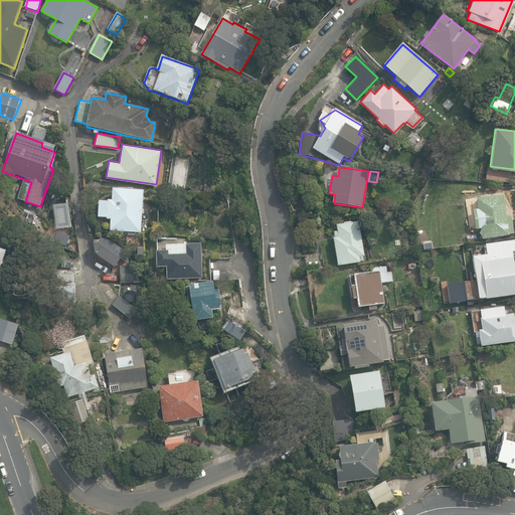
[(111,220),(110,232),(141,234),(144,191),(112,188),(111,200),(108,200),(107,220),(111,220)]
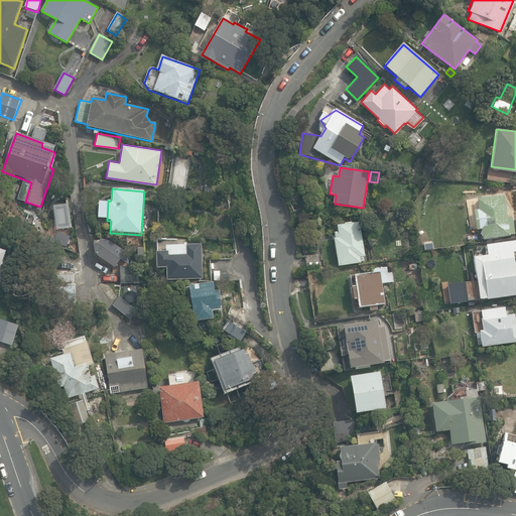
[(480,228),(482,239),(510,234),(510,233),(514,232),(512,218),(507,218),(504,194),(476,198),(478,209),(473,209),(476,228),(480,228)]
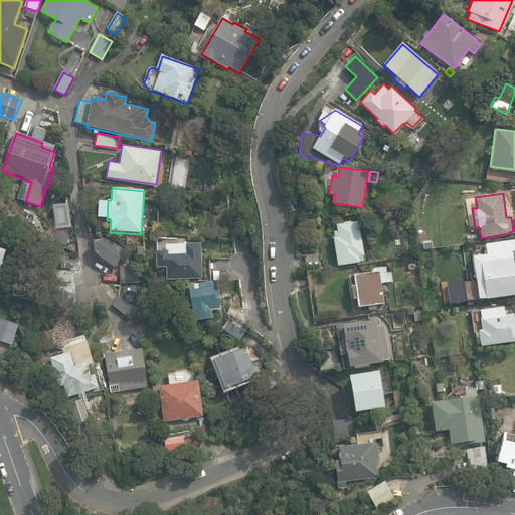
[(333,237),(338,266),(364,261),(363,256),(365,255),(359,221),(333,225),(335,237),(333,237)]
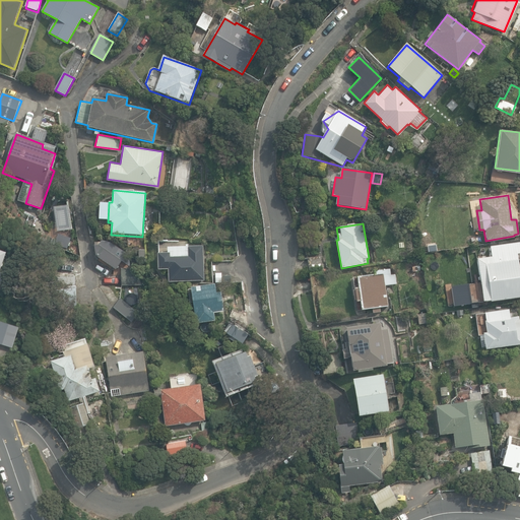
[(68,249),(71,240),(56,235),(53,244),(68,249)]
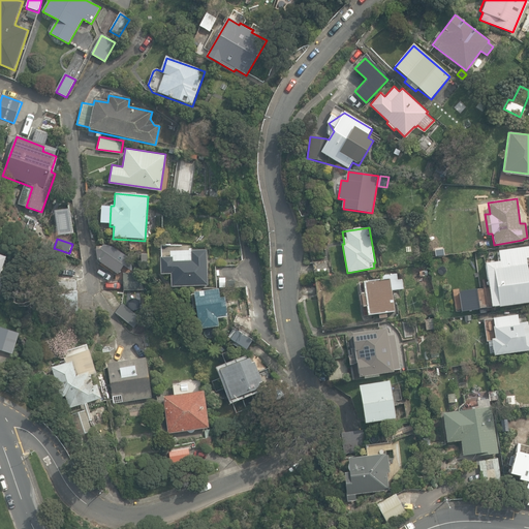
[(485,262),(491,305),(528,299),(528,283),(525,256),(528,255),(528,251),(528,245),(498,250),(499,259),(485,262)]
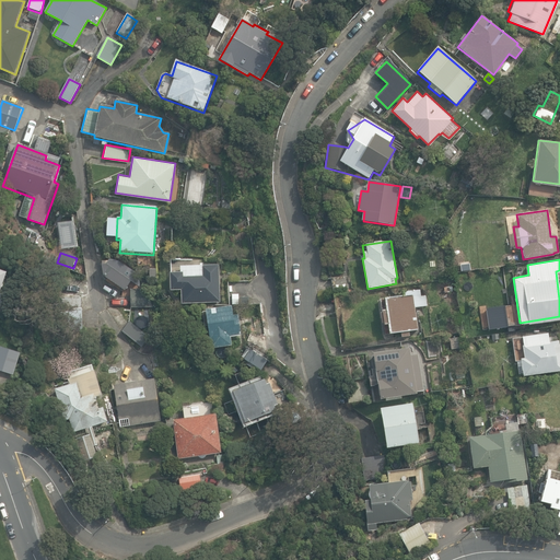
[(222,264),(222,273),(243,272),(243,263),(222,264)]
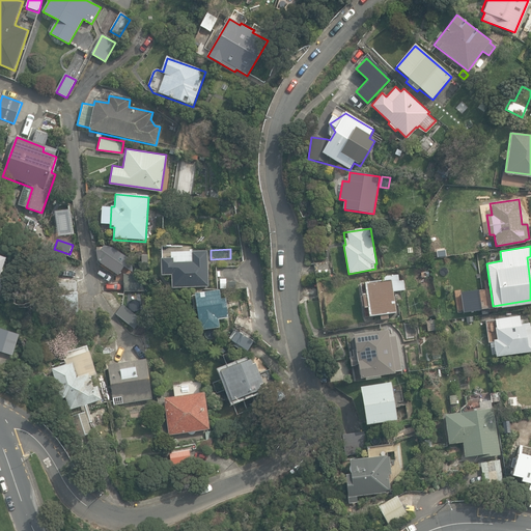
[(99,261),(118,275),(124,267),(121,264),(127,257),(121,254),(116,260),(101,251),(98,251),(99,261)]
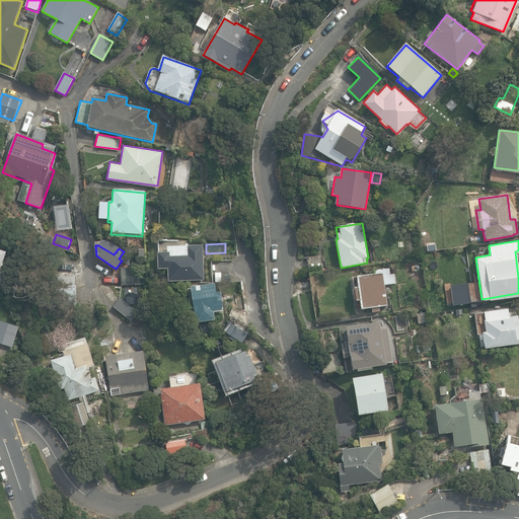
[(168,269),(168,281),(204,280),(203,245),(179,246),(179,255),(171,255),(170,252),(158,253),(159,269),(168,269)]
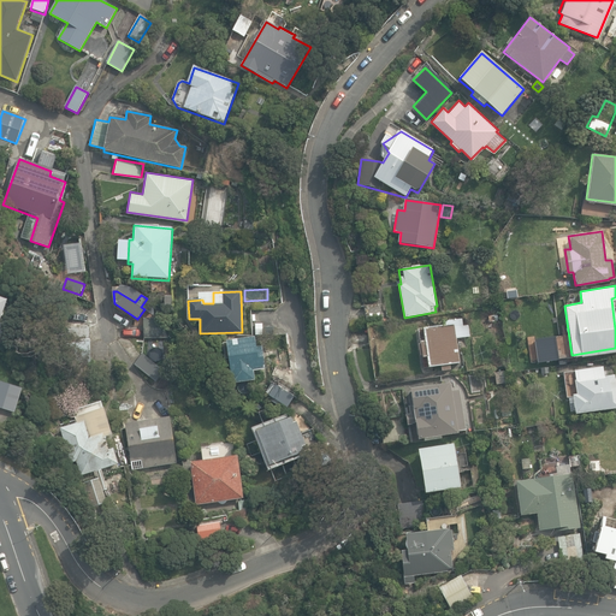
[(365,306),(367,319),(388,317),(385,303),(365,306)]
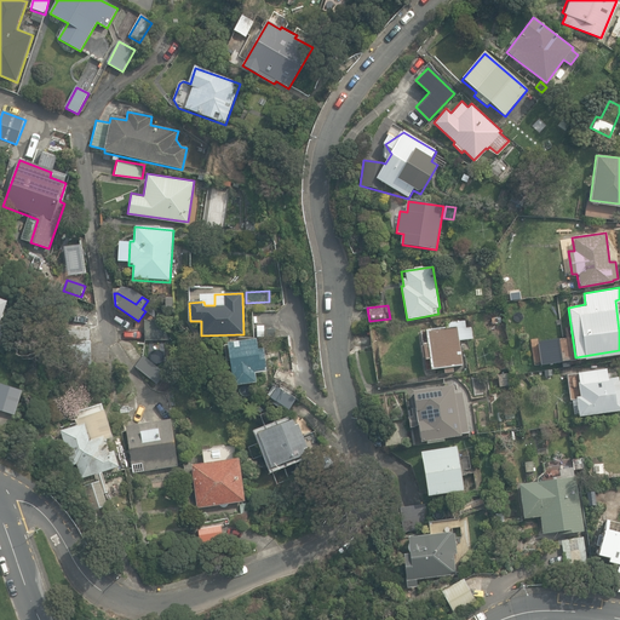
[(144,320),(145,340),(162,340),(161,320),(144,320)]
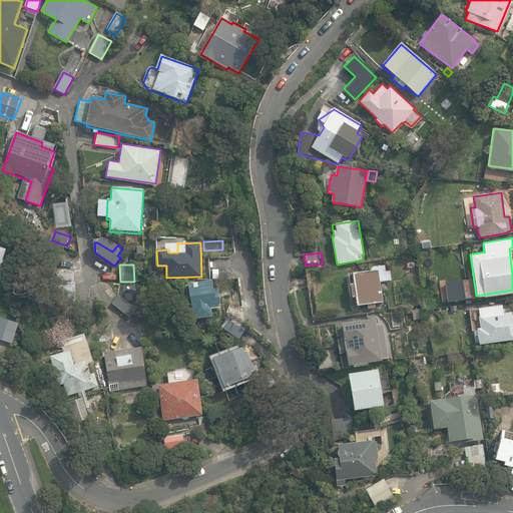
[(368,305),(368,309),(376,308),(375,304),(383,303),(380,282),(392,280),(391,271),(383,272),(382,270),(386,270),(385,265),(370,267),(370,271),(353,274),(355,285),(351,285),(353,298),(356,298),(358,307),(368,305)]
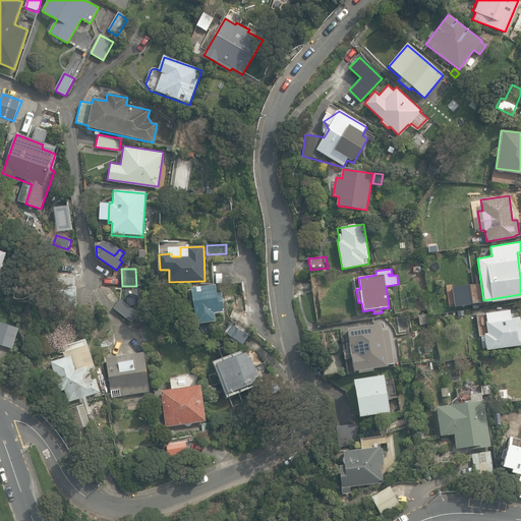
[(55,277),(56,306),(77,305),(76,276),(55,277)]
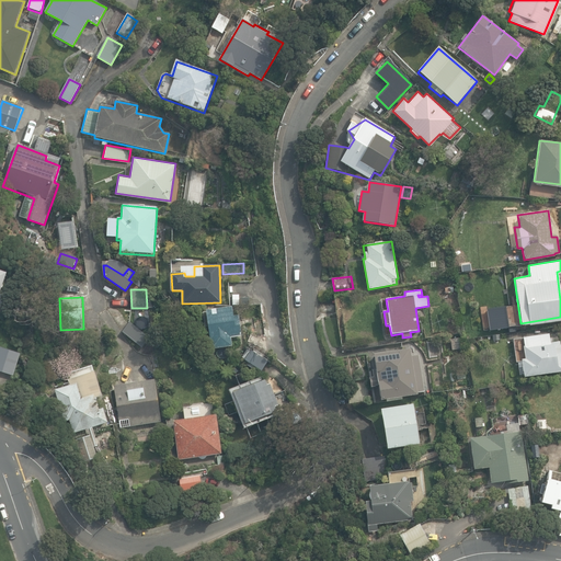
[(213,348),(217,348),(232,346),(230,338),(241,335),(239,316),(233,317),(232,307),(207,310),(213,348)]
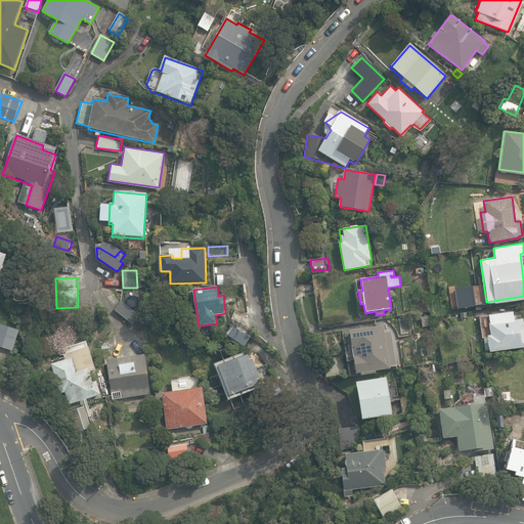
[(486,335),(488,350),(523,345),(523,335),(521,317),(513,318),(512,310),(488,313),(489,322),(488,322),(489,334),(486,335)]
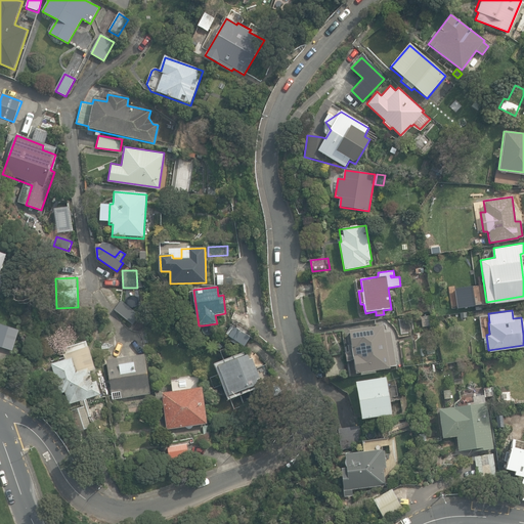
[(429,316),(421,317),(423,329),(430,328),(429,316)]
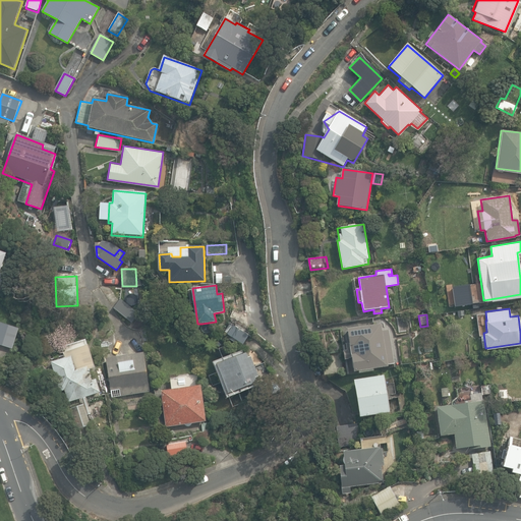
[(0,345),(3,346),(8,326),(0,323),(0,345)]
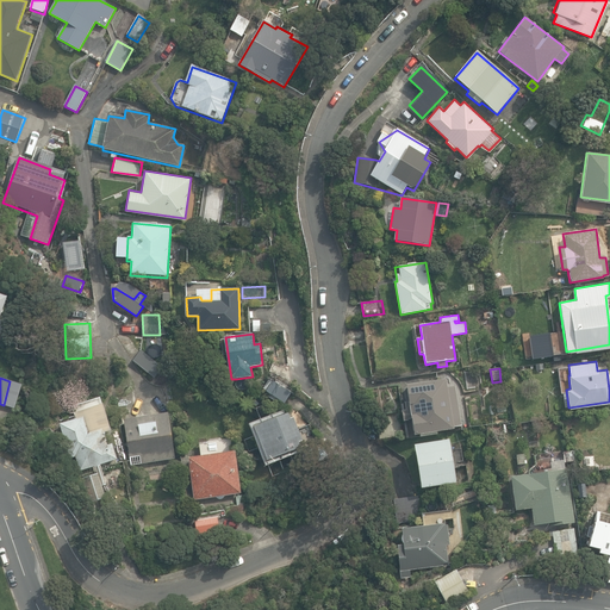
[(406,385),(414,435),(454,429),(454,427),(461,425),(456,390),(448,391),(447,379),(406,385)]
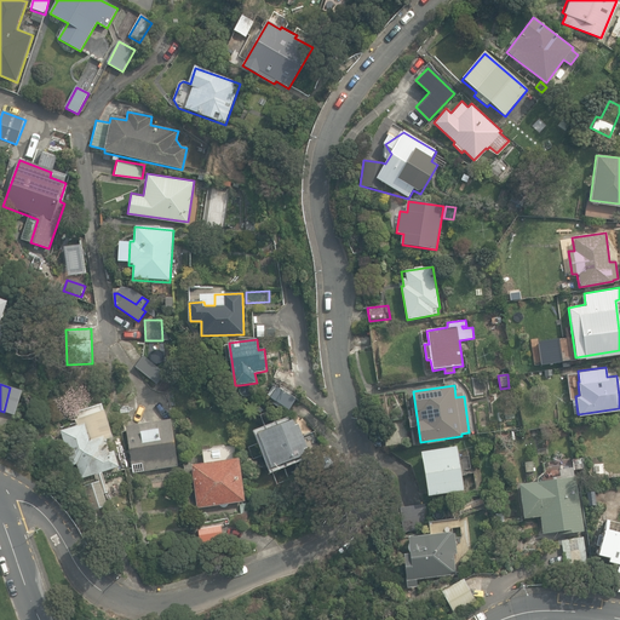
[(270,397),(290,411),(297,400),(277,386),(270,397)]
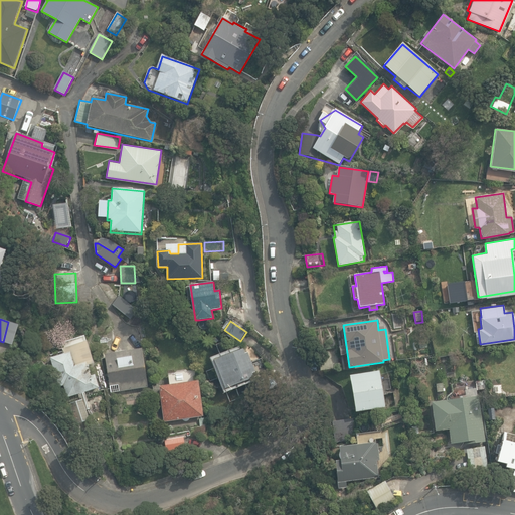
[(69,403),(75,424),(90,419),(87,410),(91,408),(86,392),(100,388),(96,375),(91,376),(88,366),(94,364),(84,336),(61,343),(64,353),(50,358),(59,387),(63,386),(67,398),(78,394),(80,400),(69,403)]
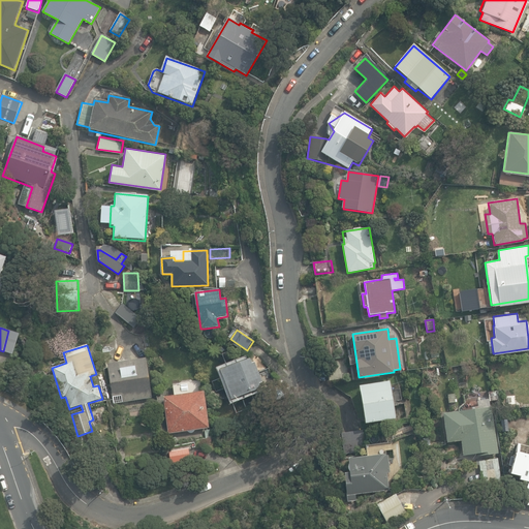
[(219,370),(231,401),(261,389),(259,383),(262,382),(255,362),(252,363),(250,358),(219,370)]
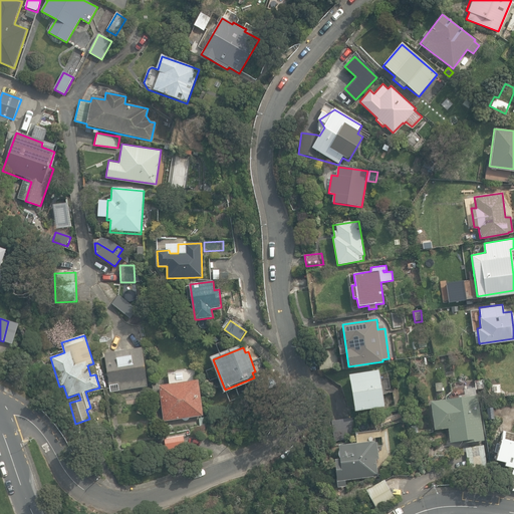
[(316,351),(319,371),(339,367),(335,347),(316,351)]
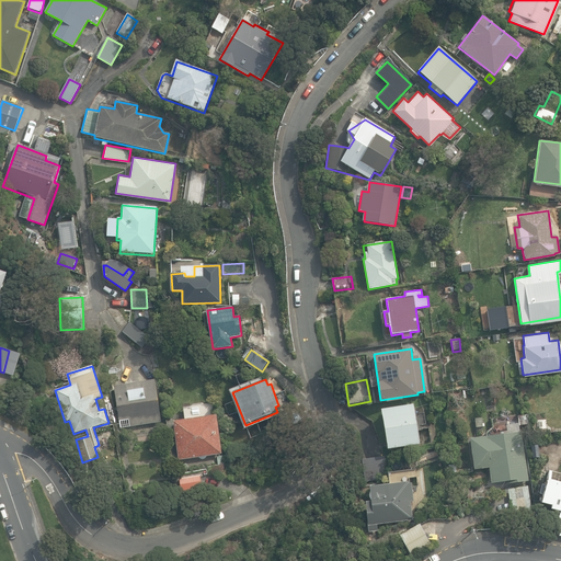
[(114,386),(121,427),(161,421),(155,380),(114,386)]
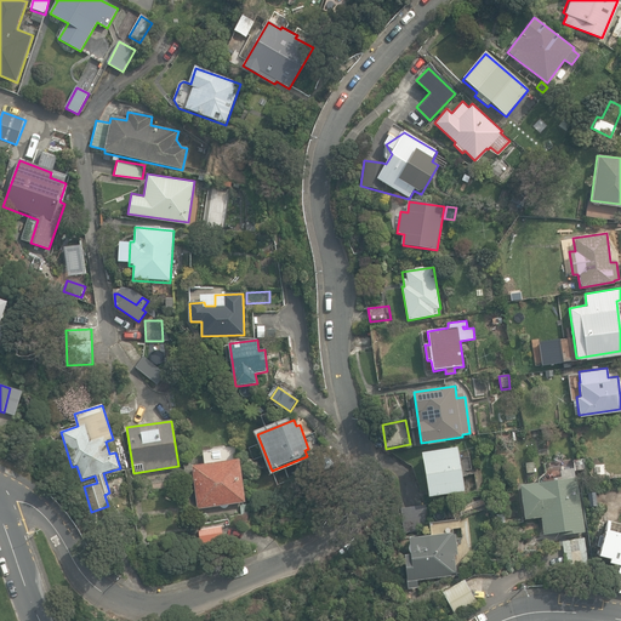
[(422,454),(428,497),(465,491),(457,448),(422,454)]
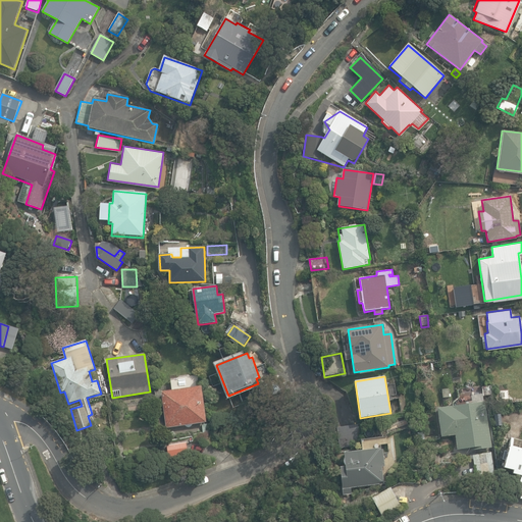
[(262,388),(265,398),(281,392),(277,382),(262,388)]
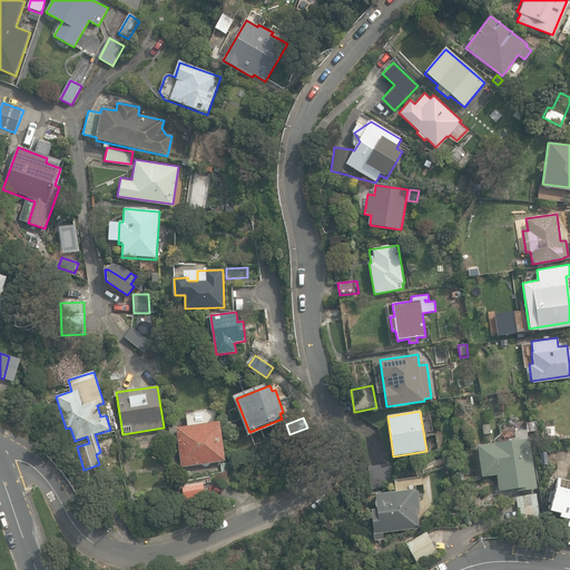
[(176,426),(182,464),(224,459),(218,420),(176,426)]
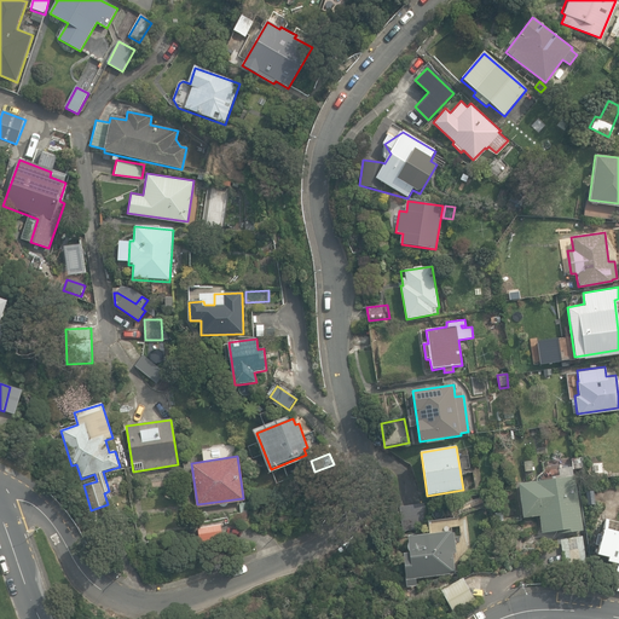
[(562,530),(563,533),(584,530),(576,475),(519,484),(524,518),(539,515),(543,533),(562,530)]
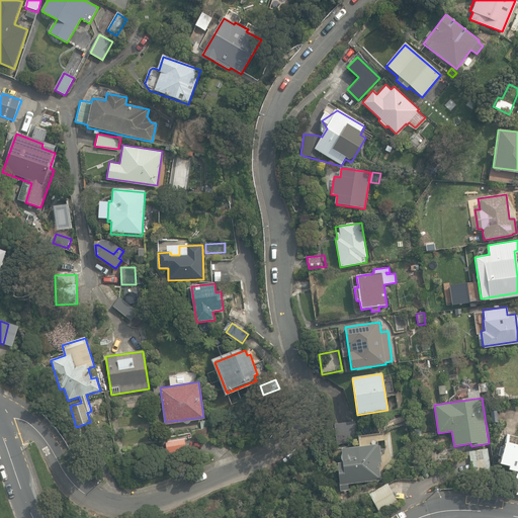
[(357,443),(354,421),(333,424),(336,446),(357,443)]
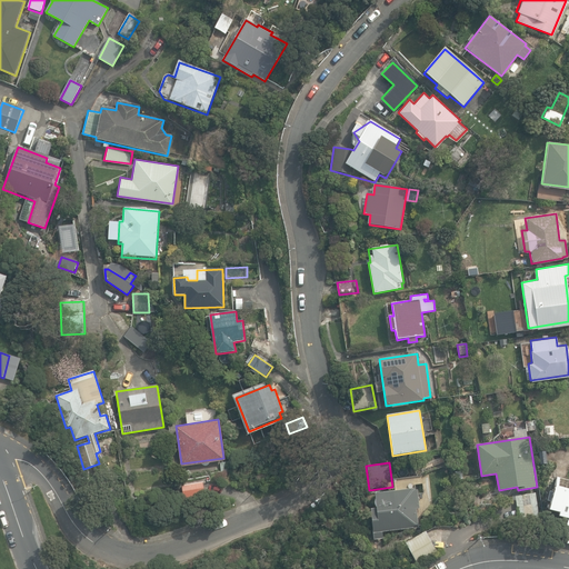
[(568,536),(568,542),(568,480),(557,477),(549,509),(560,512),(559,516),(568,518),(568,536)]
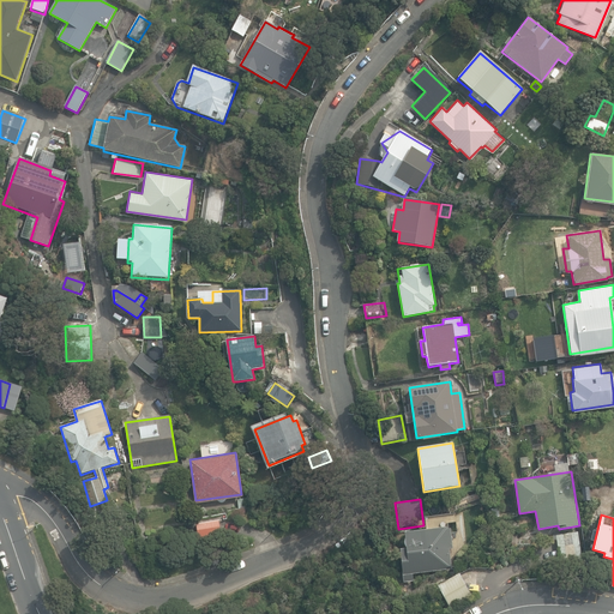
[(197,524),(199,537),(221,534),(220,521),(197,524)]
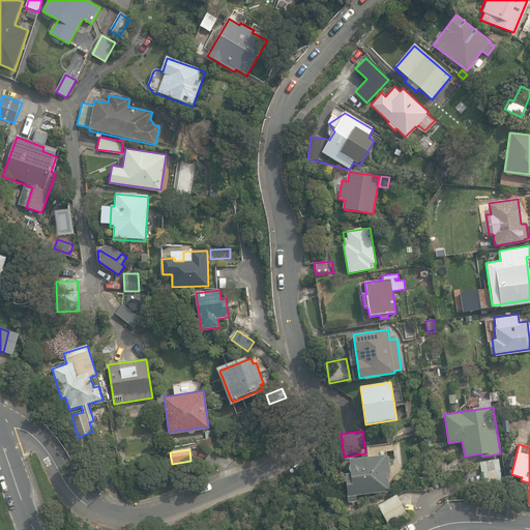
[(345,474),(349,502),(357,501),(356,495),(389,491),(385,455),(349,460),(351,474),(345,474)]
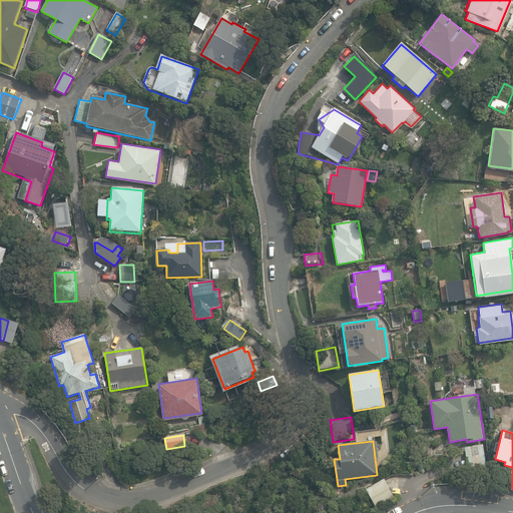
[(464,447),(466,461),(484,458),(483,444),(464,447)]
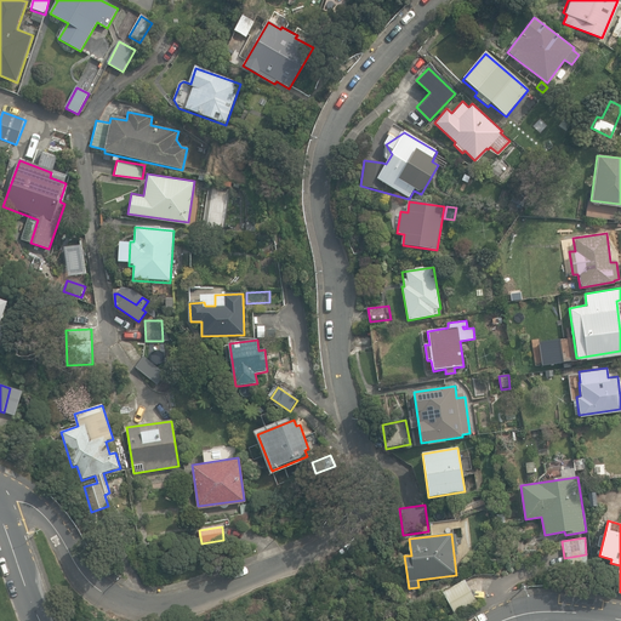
[(443,593),(456,614),(477,602),(465,580),(443,593)]
